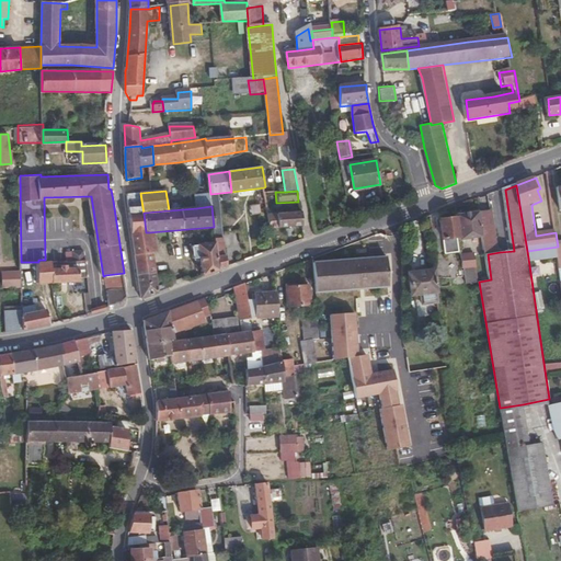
[(142,207),(129,208),(133,233),(146,232),(144,213),(142,207)]
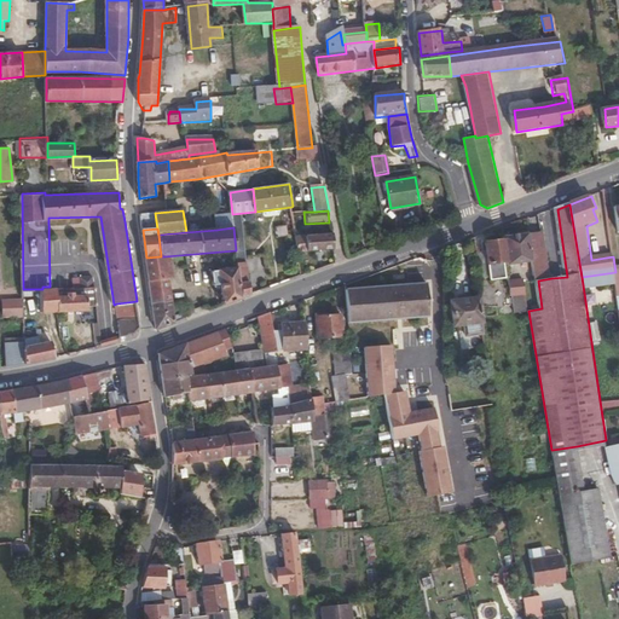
[(550,270),(544,233),(531,236),(536,272),(550,270)]
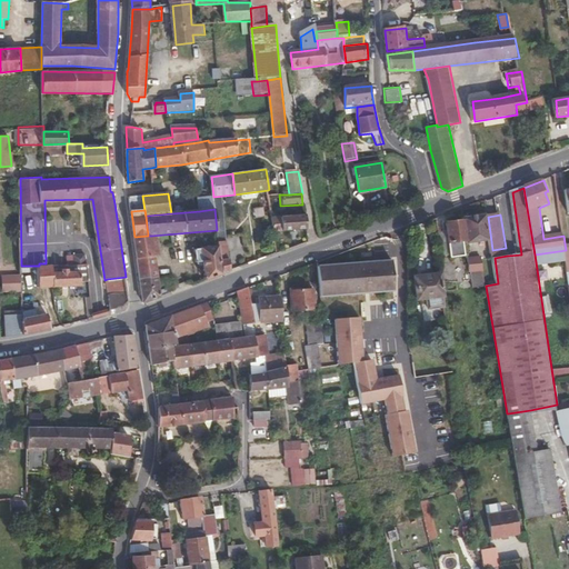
[(308,230),(307,216),(272,218),(271,218),(273,231),(308,230)]
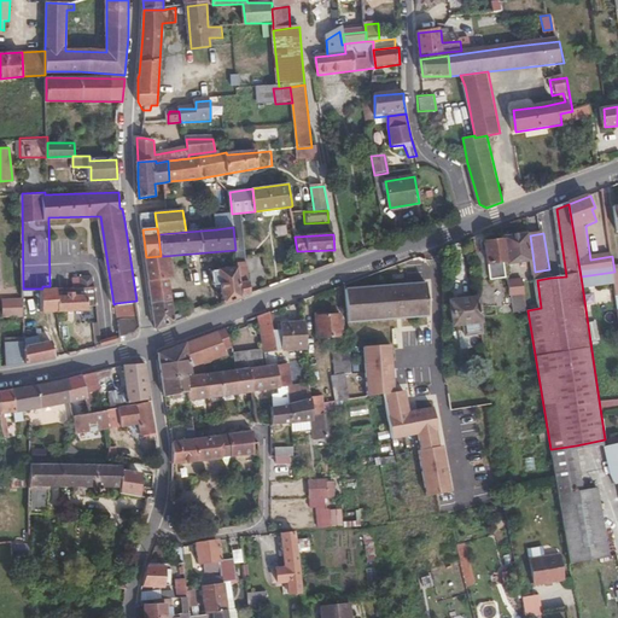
[(535,272),(530,235),(505,239),(505,242),(507,263),(507,267),(532,263),(534,272),(535,272)]
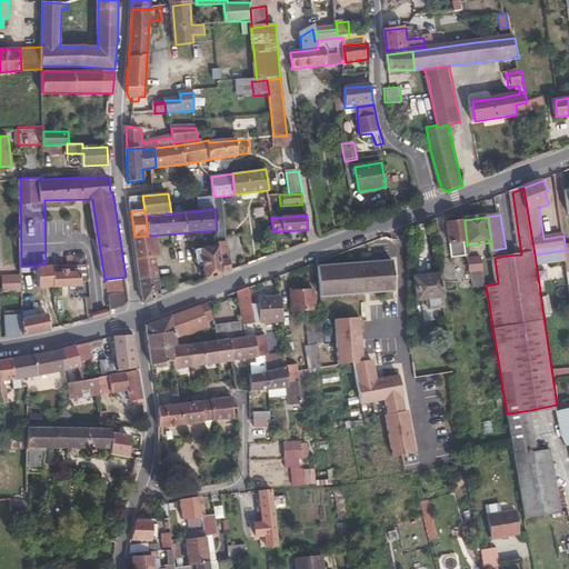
[(467,242),(465,222),(448,225),(450,246),(467,242)]
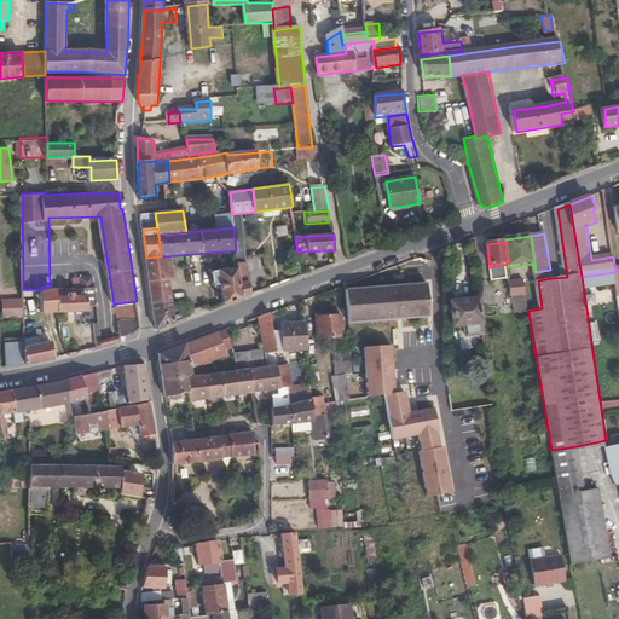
[(174,322),(165,256),(161,256),(146,258),(156,328),(174,322)]
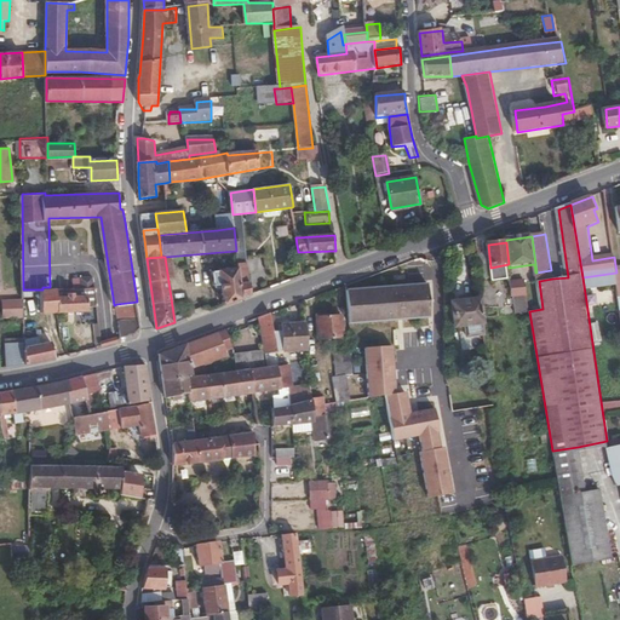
[(251,294),(247,263),(237,264),(239,268),(242,298),(251,294)]
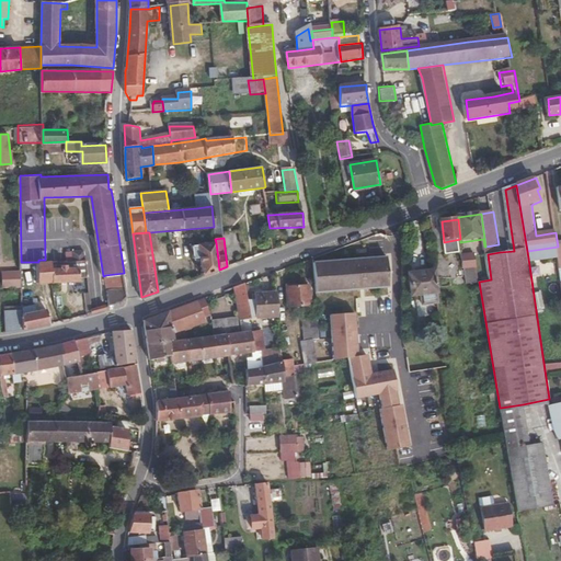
[(219,270),(216,242),(192,245),(194,259),(201,259),(203,275),(219,270)]
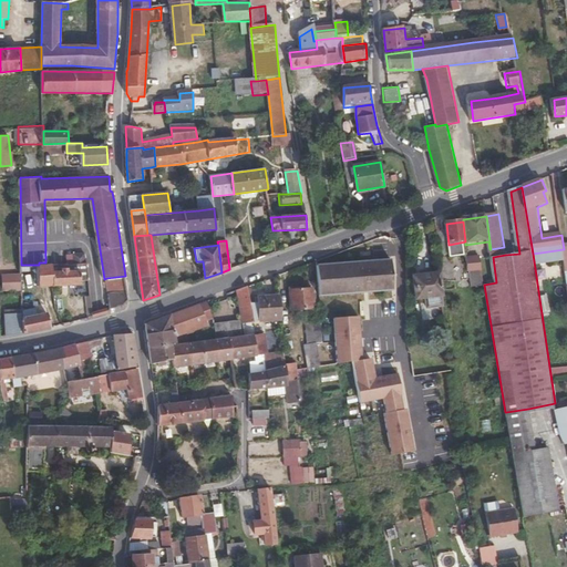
[(564,249),(533,254),(535,268),(566,264),(564,249)]
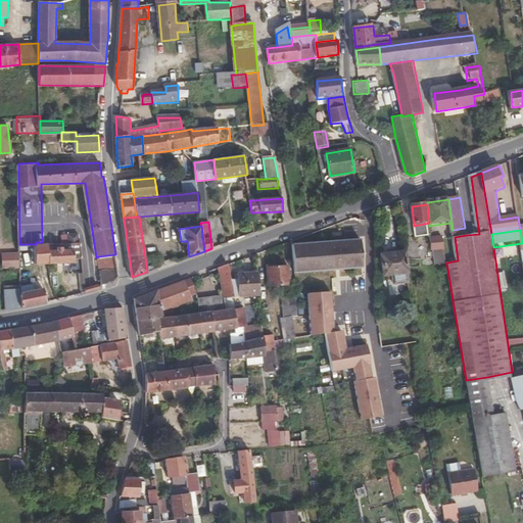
[(82,243),(81,232),(50,232),(50,242),(50,243),(82,243)]
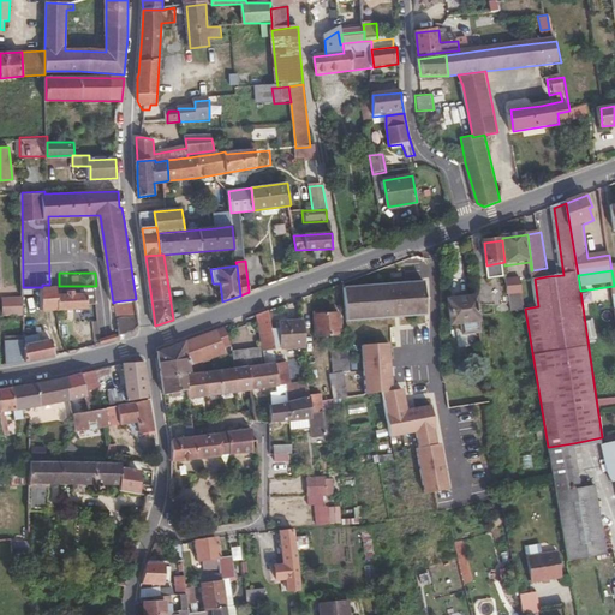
[(523,293),(520,281),(507,282),(508,294),(523,293)]
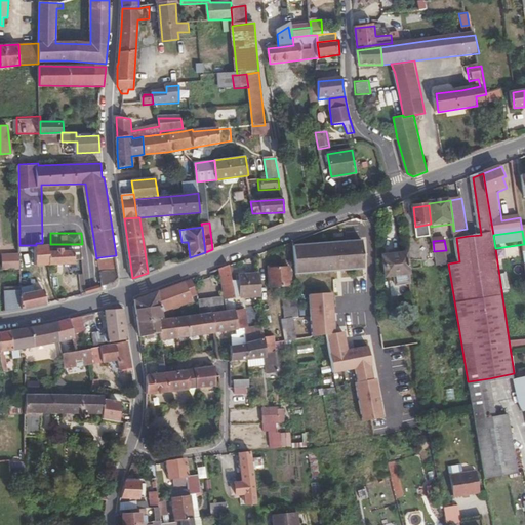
[(364,268),(361,241),(293,246),(295,274),(364,268)]
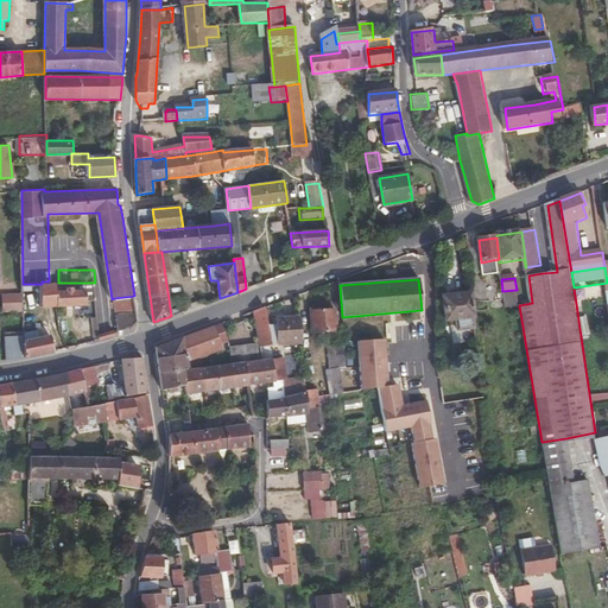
[(58,305),(58,283),(58,282),(49,282),(42,282),(42,284),(23,284),(23,295),(24,295),(24,302),(42,303),(42,305),(58,305)]
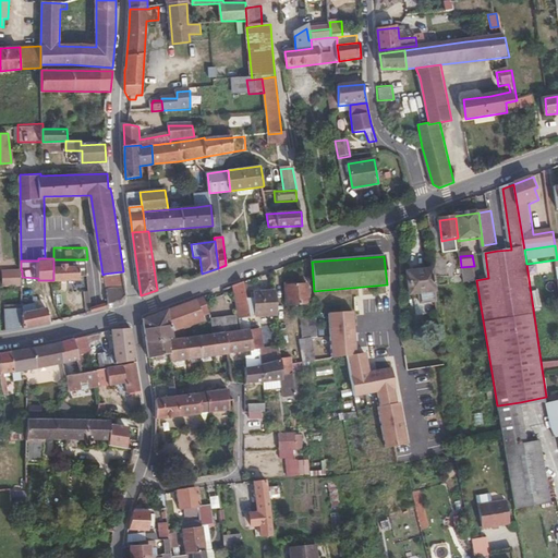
[(89,277),(87,259),(53,259),(53,280),(81,280),(81,277),(89,277)]
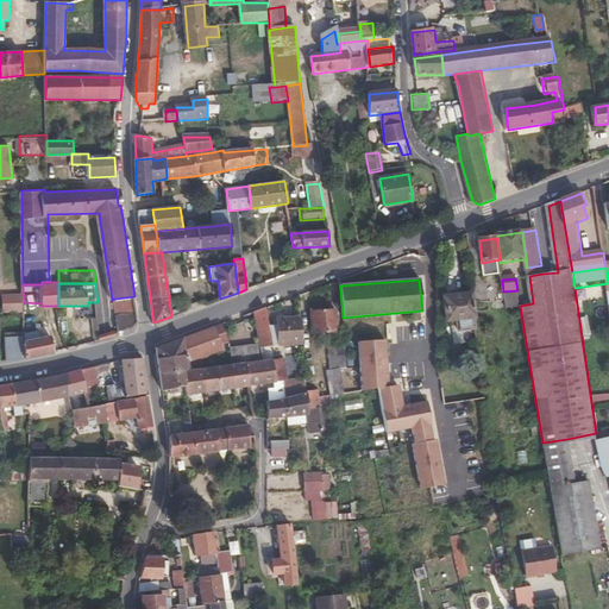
[(24,312),(24,302),(24,295),(23,295),(7,295),(7,313),(24,312)]
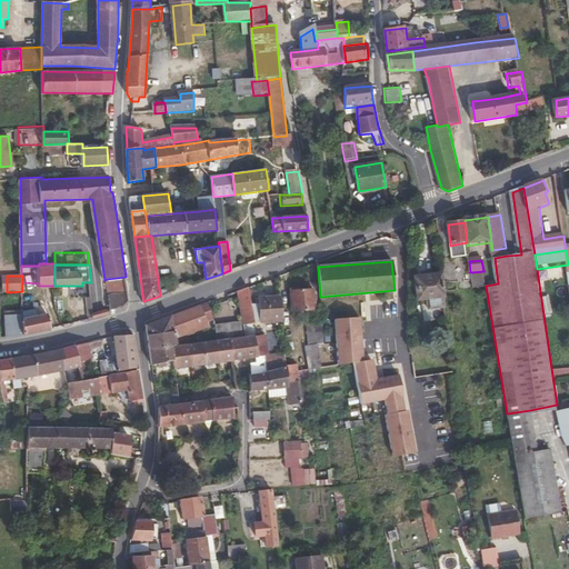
[(445,298),(441,276),(416,279),(418,301),(445,298)]
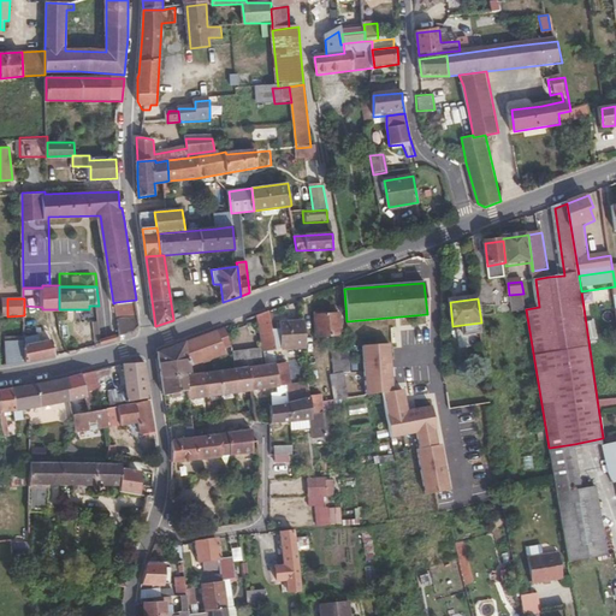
[(138,317),(136,300),(116,302),(118,319),(138,317)]
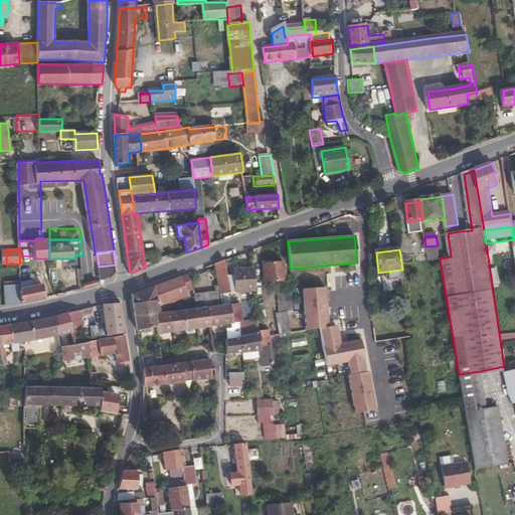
[(253,291),(252,270),(235,271),(233,258),(225,261),(227,277),(235,276),(235,292),(253,291)]
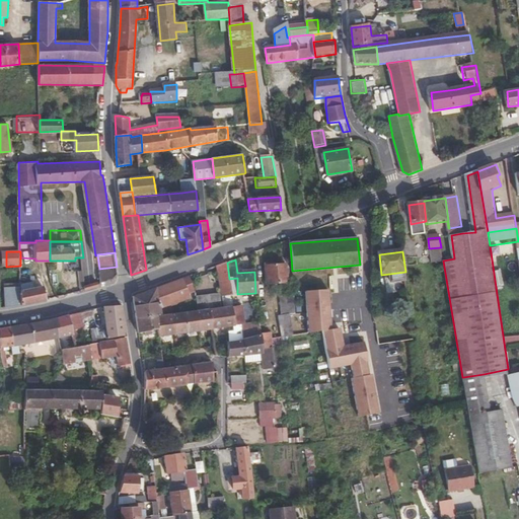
[(227,263),(217,267),(222,296),(232,295),(229,279),(227,263)]
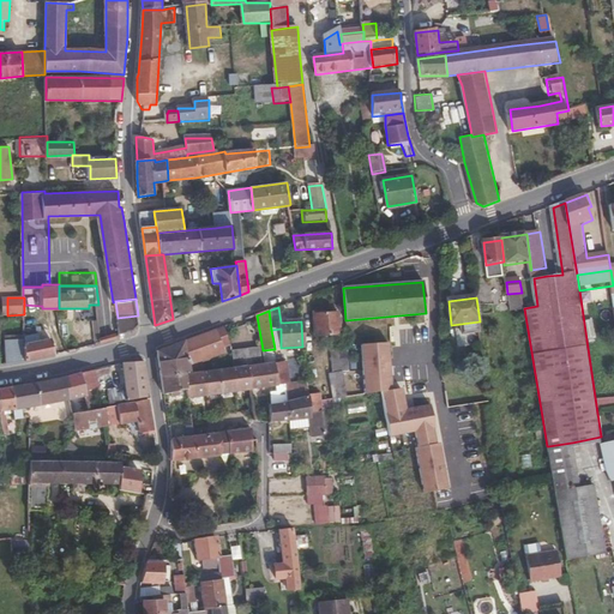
[(339,335),(338,314),(324,315),(324,312),(314,313),(315,336),(339,335)]
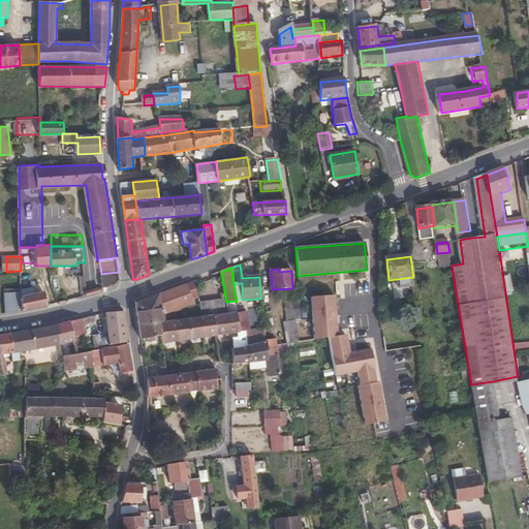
[(121,281),(119,272),(101,274),(103,288),(109,286),(116,285),(121,281)]
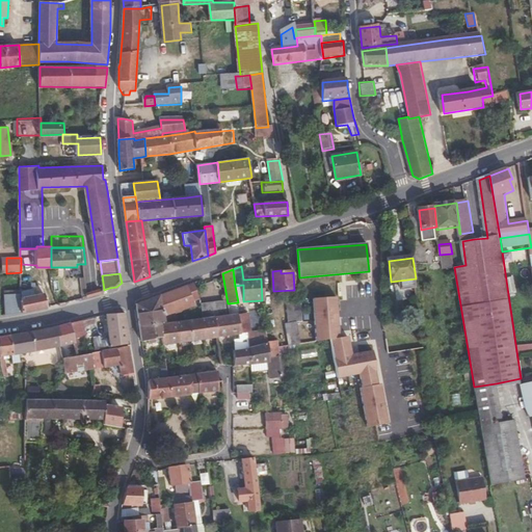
[(162,315),(194,303),(194,301),(207,296),(202,281),(137,304),(140,326),(160,323),(163,322),(162,315)]
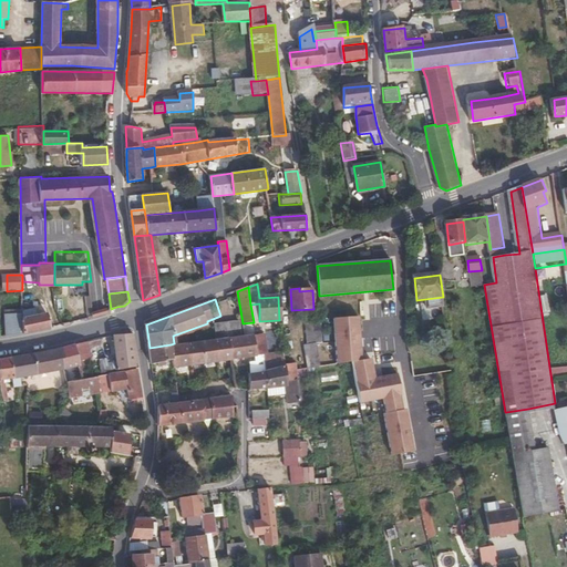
[(50,327),(48,313),(35,316),(34,309),(22,309),(22,311),(23,333),(50,327)]
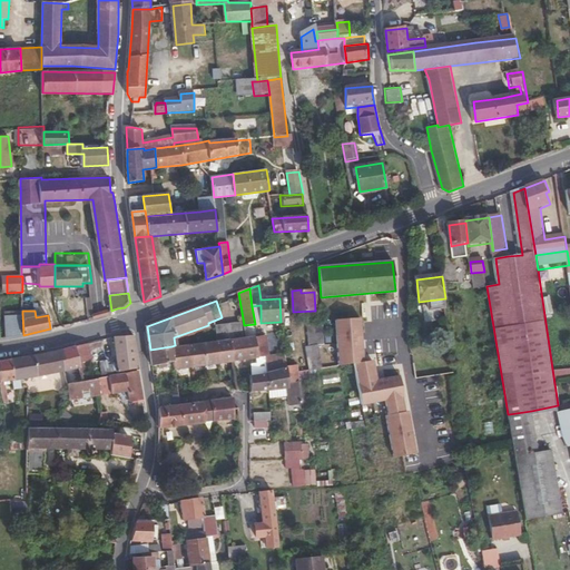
[(23,335),(22,313),(6,315),(6,337),(23,335)]
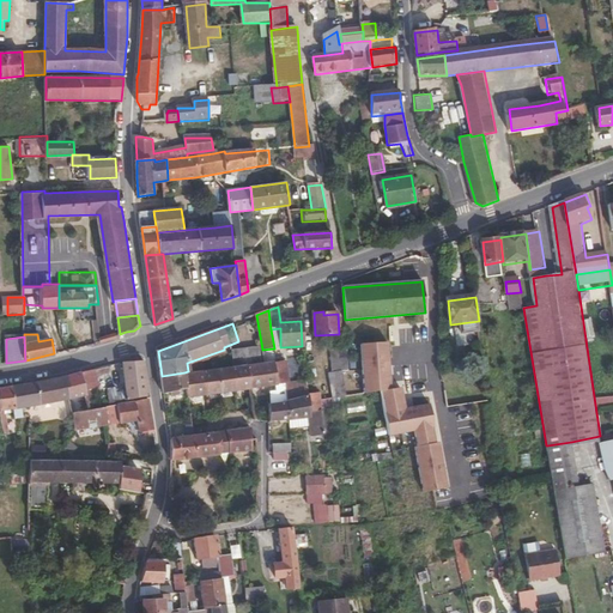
[(364,395),(380,392),(392,390),(386,353),(358,358),(364,395)]
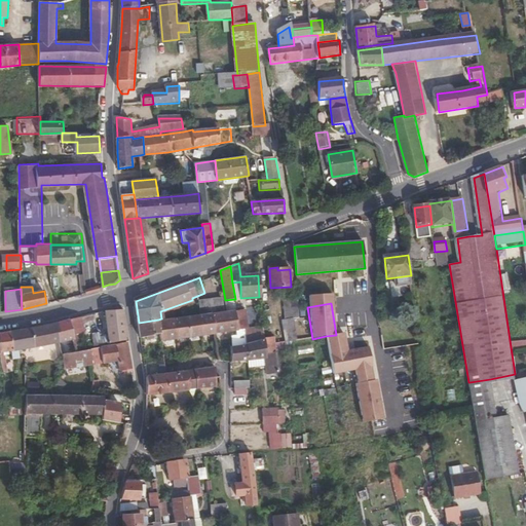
[(128,339),(123,309),(106,310),(110,342),(128,339)]
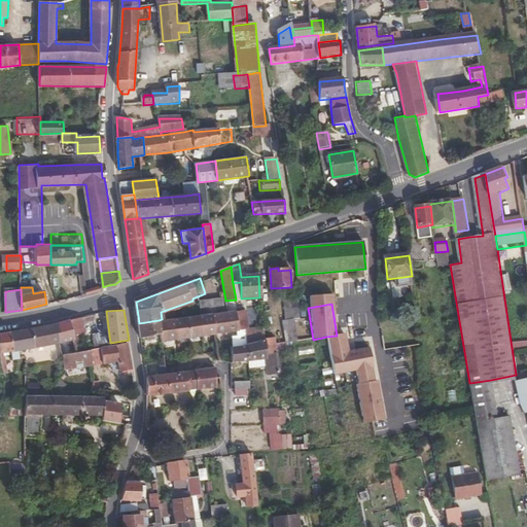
[(245,311),(237,312),(240,330),(241,330),(246,329),(248,329),(245,311)]
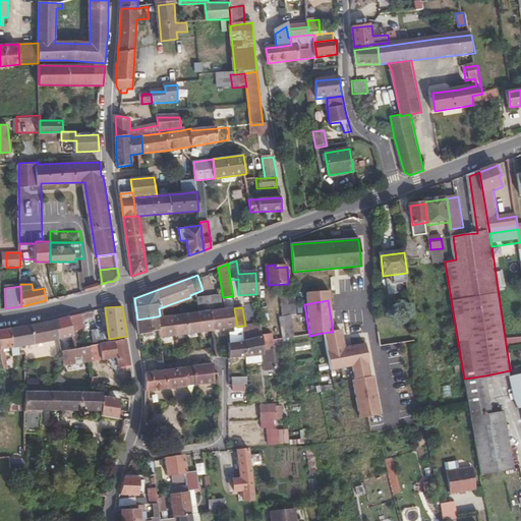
[(234,308),(212,311),(214,330),(235,327),(237,327),(234,308)]
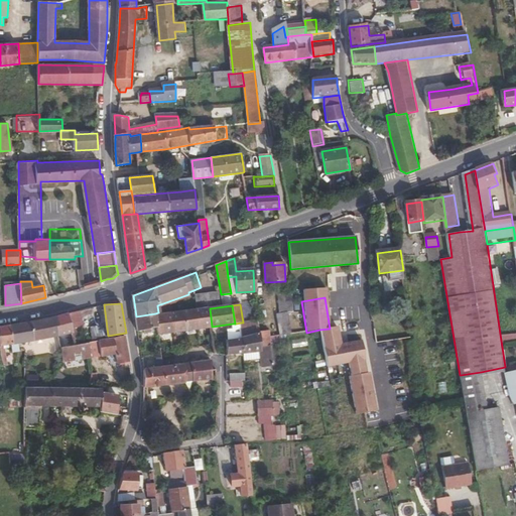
[(210,308),(197,310),(199,329),(204,328),(207,348),(208,349),(214,355),(214,348),(212,327),(210,308)]
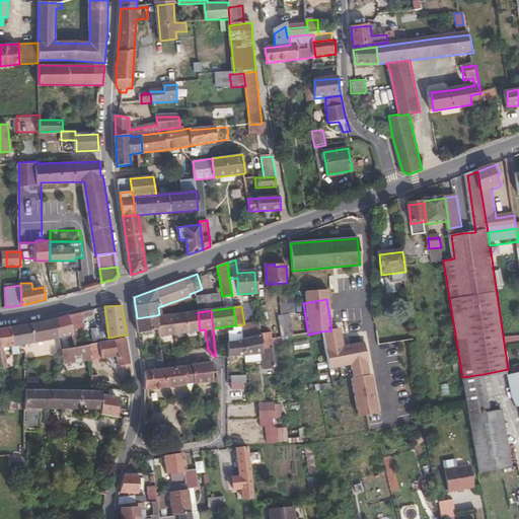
[(79,312),(69,315),(73,330),(83,327),(79,312)]
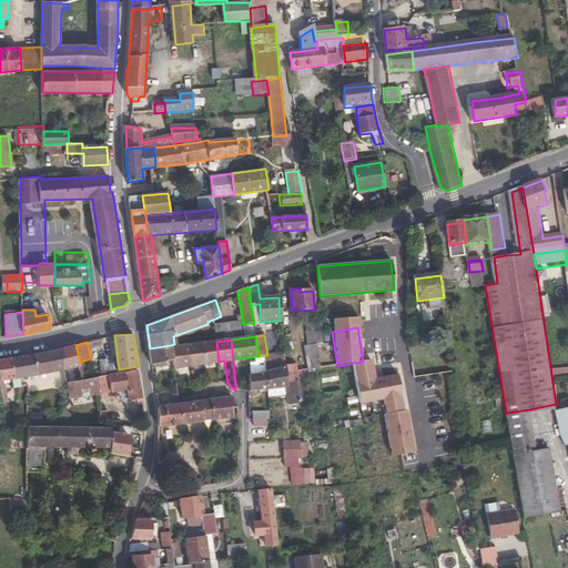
[(219,362),(216,342),(203,344),(205,364),(219,362)]
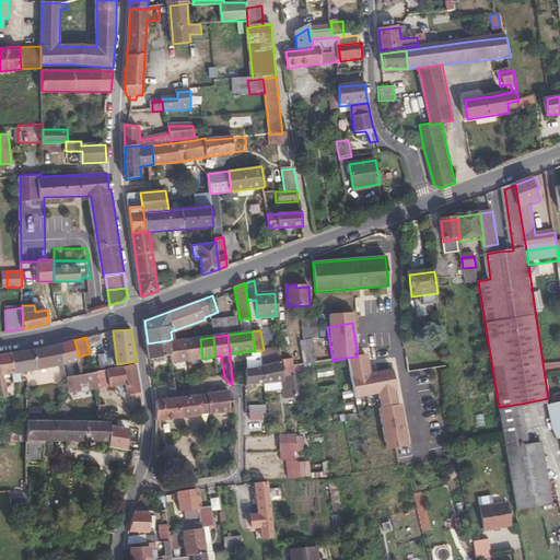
[(202,359),(200,339),(186,341),(189,361),(202,359)]
